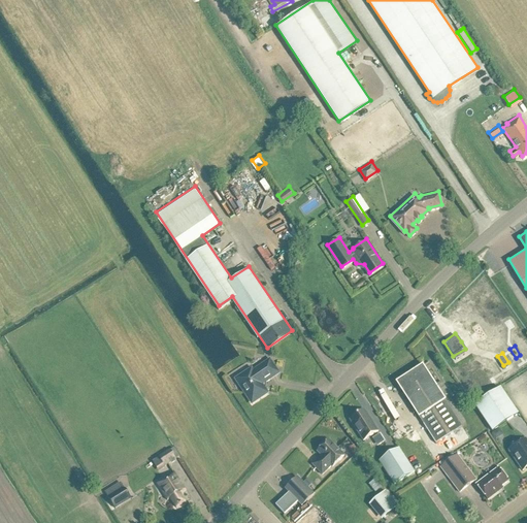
[(278,369),(270,357),(253,368),(252,365),(237,376),(253,399),(267,389),(263,383),(264,379),(278,369)]
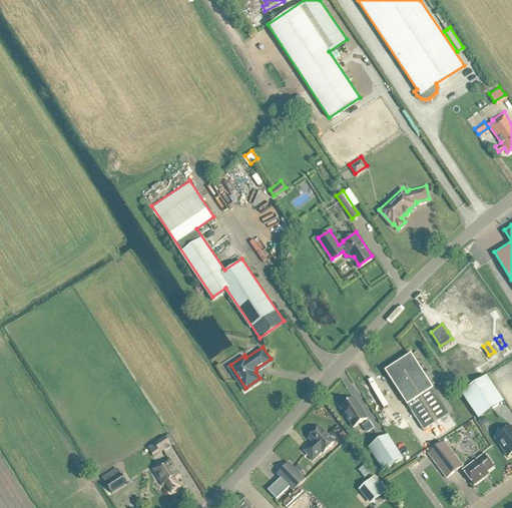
[(422,427),(447,410),(409,351),(383,368),(422,427)]
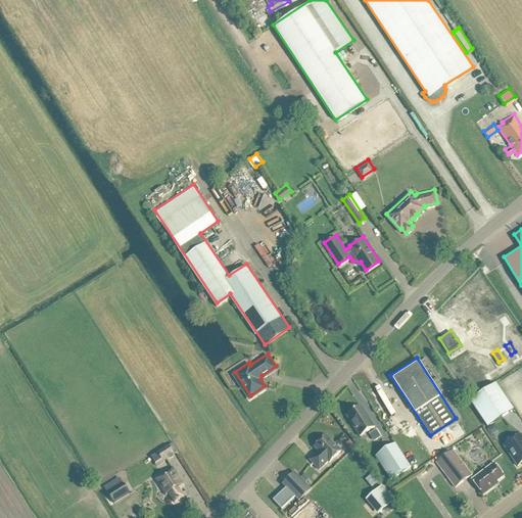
[(486,424),(512,407),(495,381),(470,398),(486,424)]
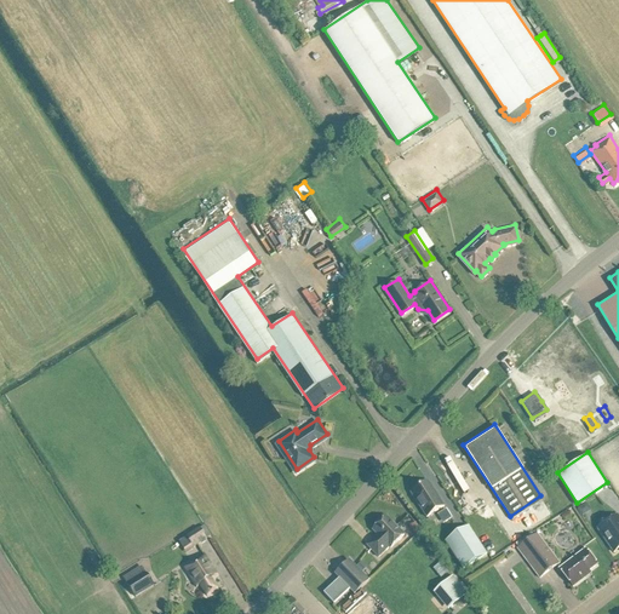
[(618,465),(609,453),(597,462),(606,474),(618,465)]
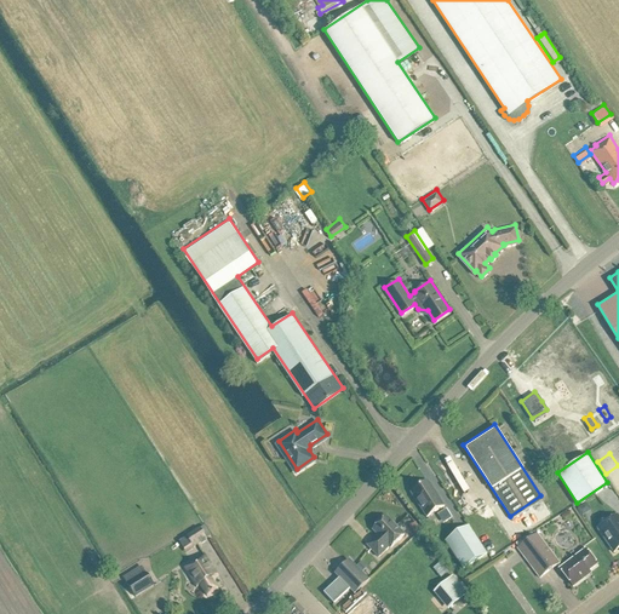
[(425,512),(443,501),(428,477),(410,488),(425,512)]
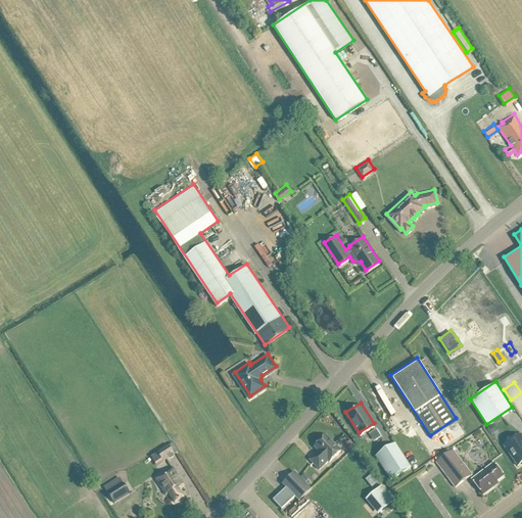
[(521,433),(520,431),(503,442),(517,463),(521,460),(521,433)]
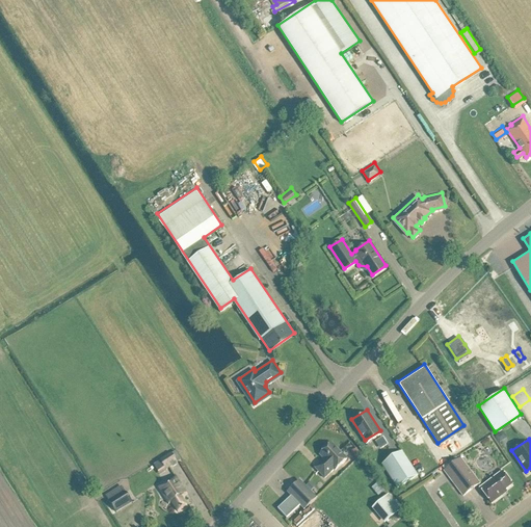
[(323,455),(315,464),(324,474),(333,466),(334,467),(346,455),(332,440),(319,451),(323,455)]
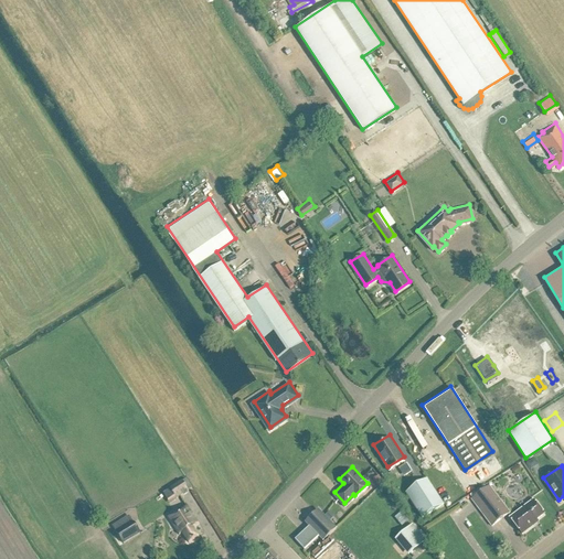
[(405,490),(422,515),(443,501),(426,475),(405,490)]
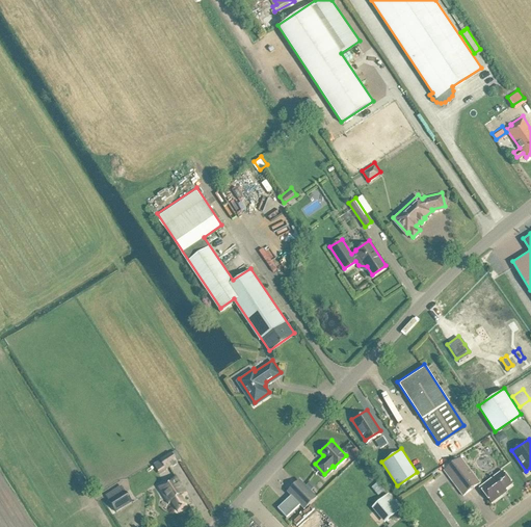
[(165,467),(177,459),(170,449),(159,456),(165,467)]
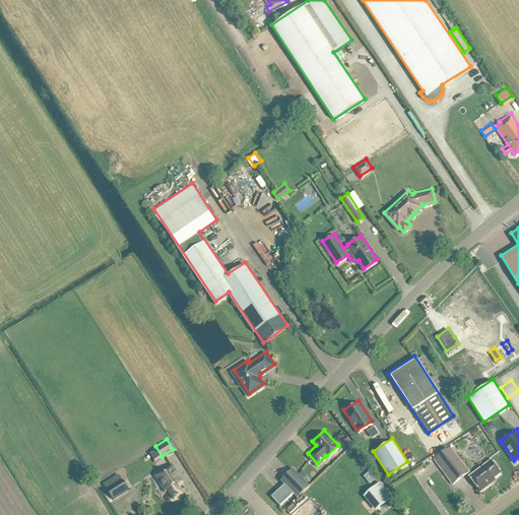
[(445,444),(431,453),(434,457),(447,447),(445,444)]
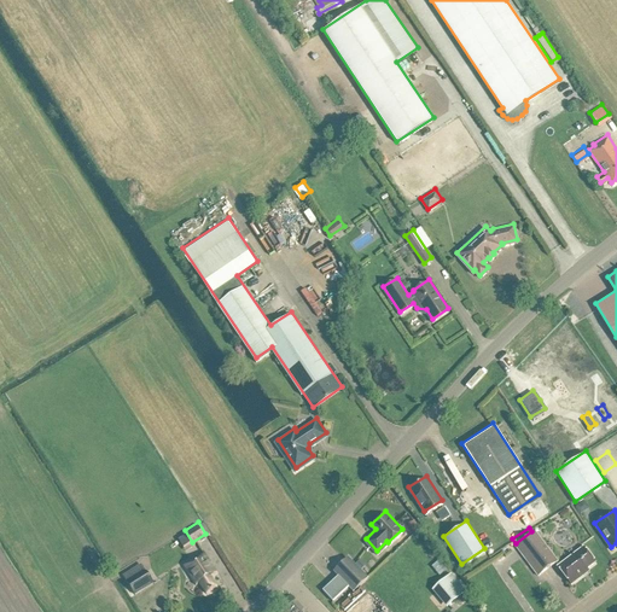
[(516,543),(537,572),(557,558),(535,529),(531,531),(516,543)]
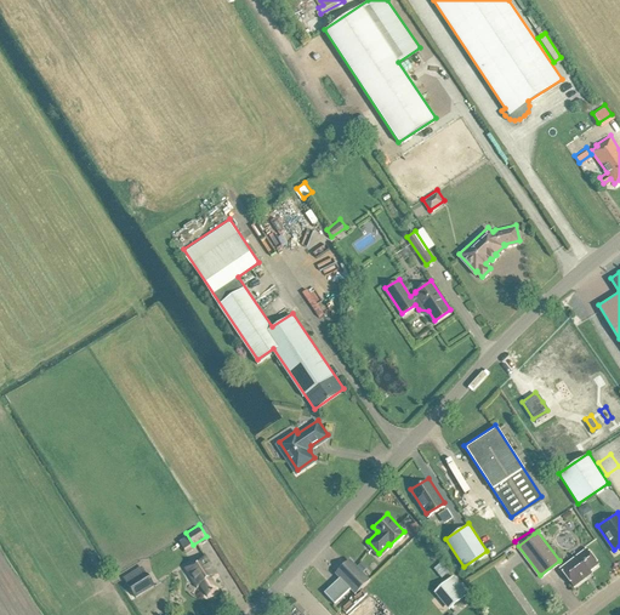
[(559,567),(573,584),(585,574),(584,573),(597,562),(585,547),(559,567)]
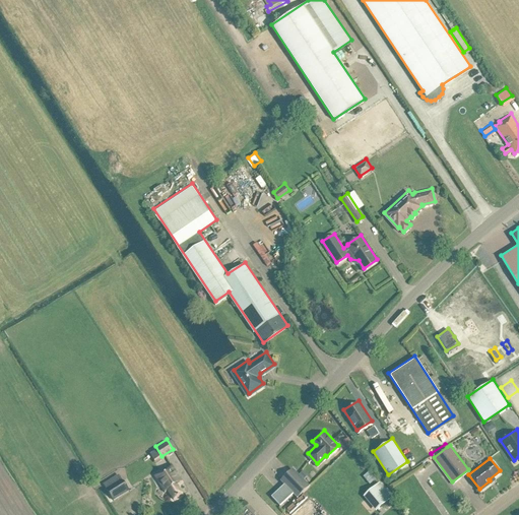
[(182,491),(176,481),(181,478),(171,462),(153,472),(164,490),(167,488),(173,497),(182,491)]
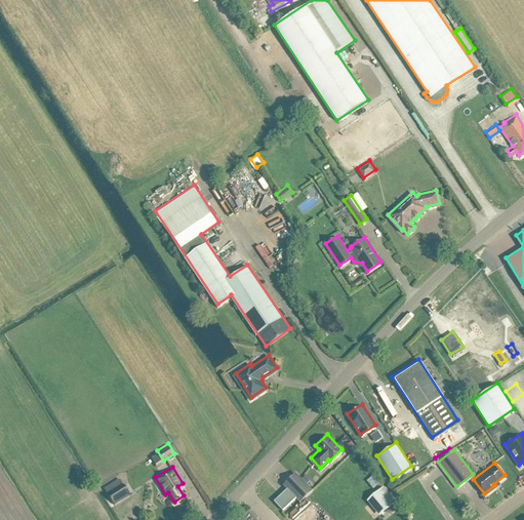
[(365,476),(372,485),(379,480),(372,471),(365,476)]
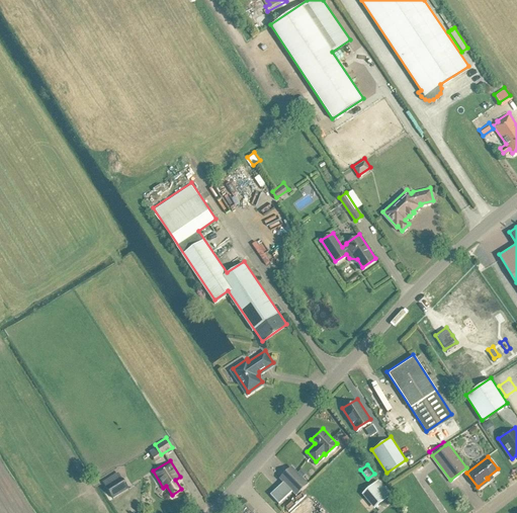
[(277,501),(291,489),(295,493),(307,482),(290,465),(279,477),(282,480),(269,492),(277,501)]
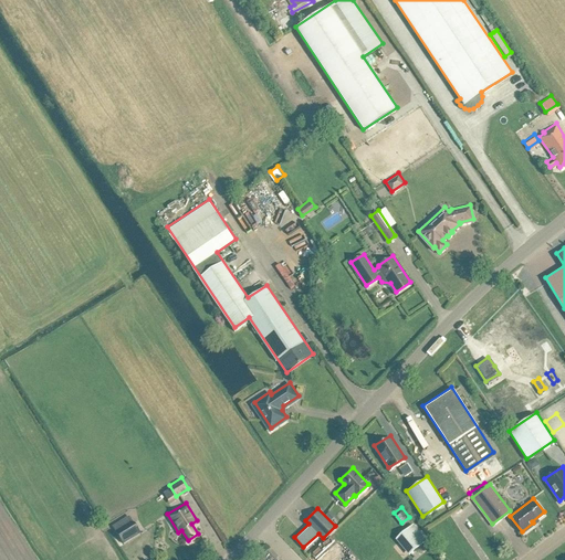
[(123,541),(140,530),(133,518),(115,529),(123,541)]
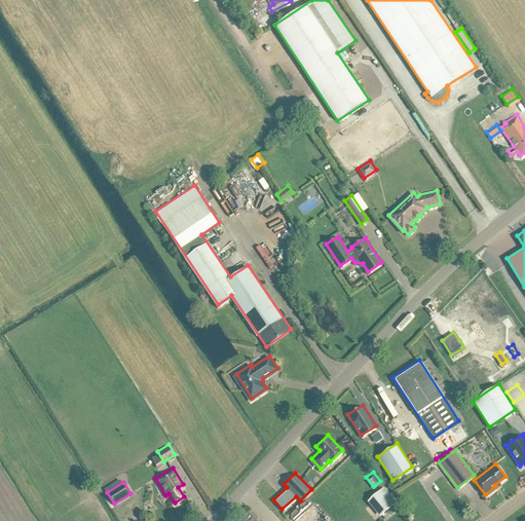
[(395,499),(383,486),(368,499),(379,513),(395,499)]
